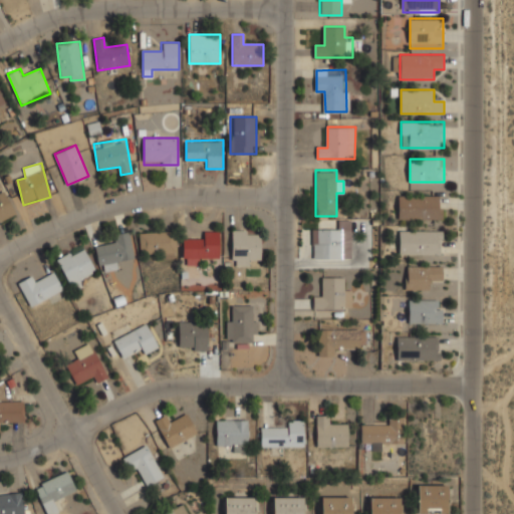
[(0,221),(18,213),(7,190),(0,193),(0,221)]
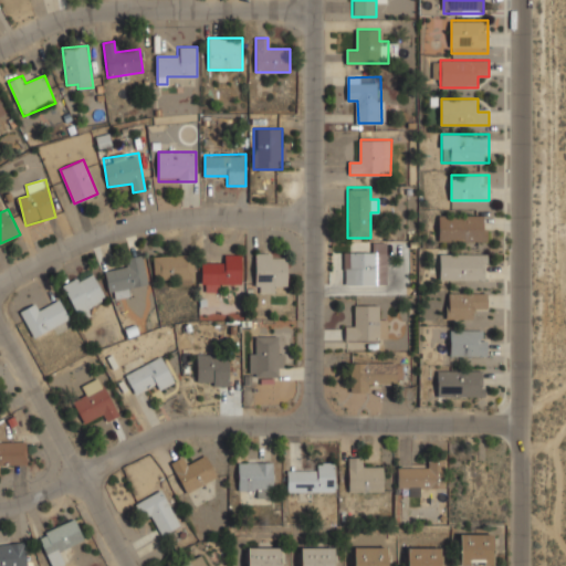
[(439,242),(488,242),(488,215),(439,215),(439,242)]
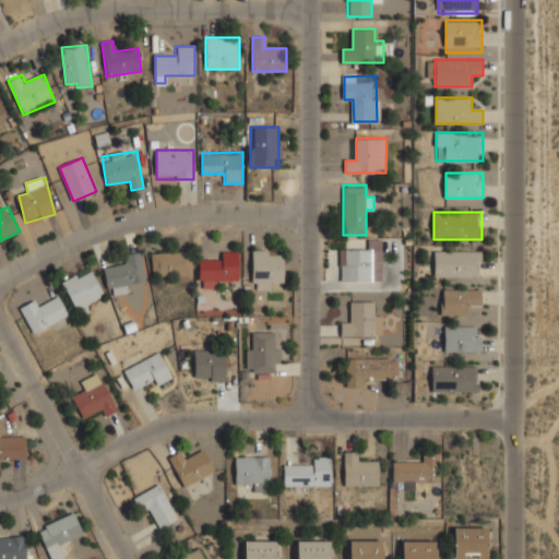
[(341,281),(383,281),(383,239),(373,239),(373,250),(341,250),(341,281)]
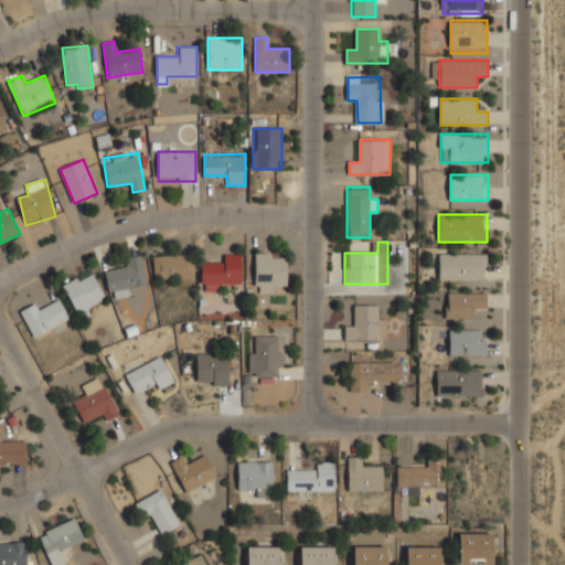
[(255,292),(277,292),(277,283),(287,283),(287,253),(255,253),(255,292)]
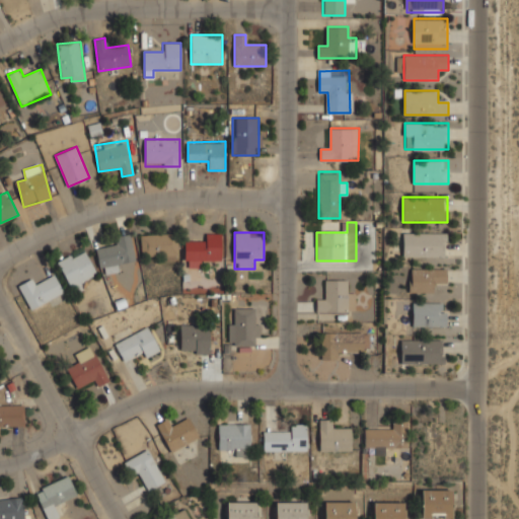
[(222,233),(204,233),(204,242),(186,242),(186,268),(204,268),(204,258),(222,258),(222,233)]
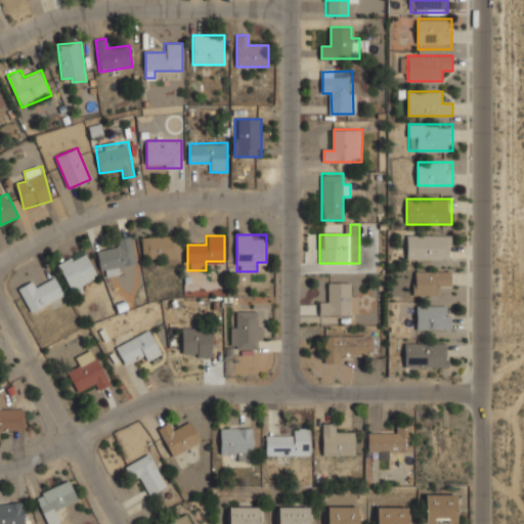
[(451,235),(407,235),(407,260),(451,260),(451,235)]
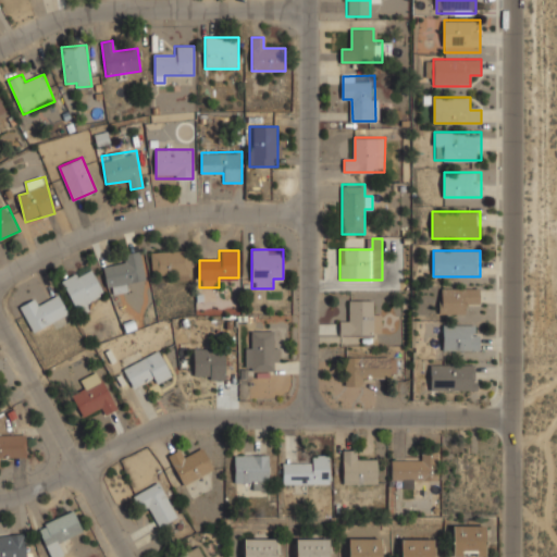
[(125,263),(103,269),(110,295),(130,291),(127,283),(147,279),(139,251),(123,255),(125,263)]
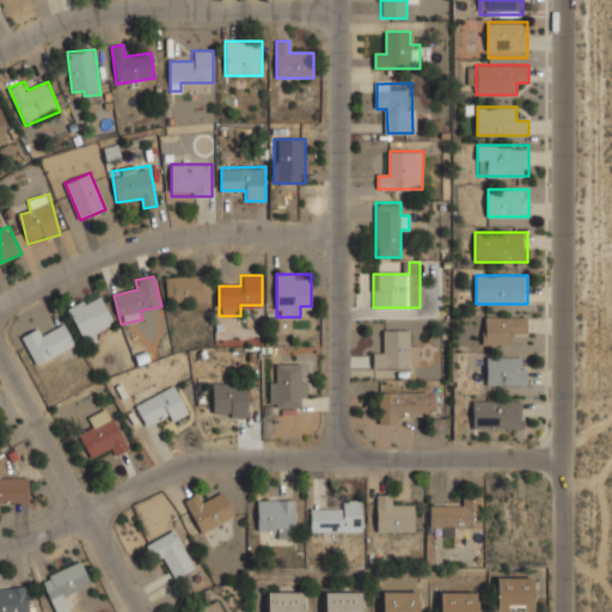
[(210,304),(210,276),(167,276),(167,304),(210,304)]
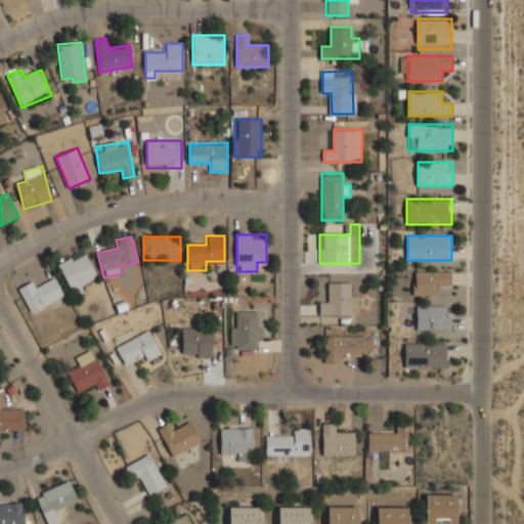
[(58,264),(74,295),(91,286),(88,279),(97,274),(85,250),(58,264)]
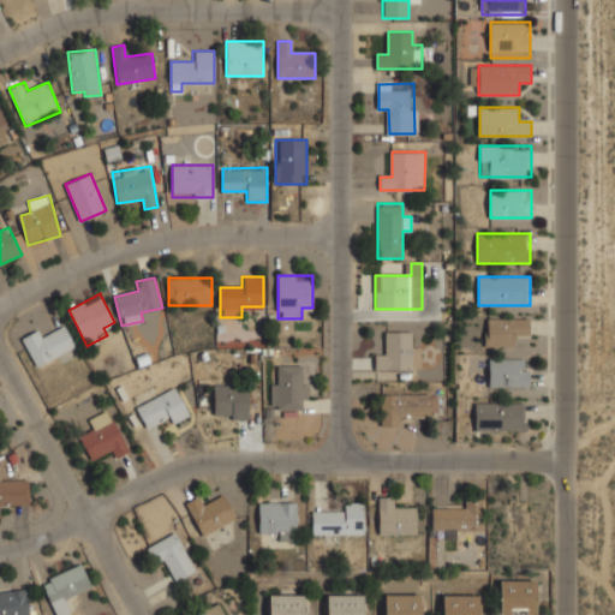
[(487,318),(487,347),(519,347),(519,336),(530,336),(530,318),(487,318)]
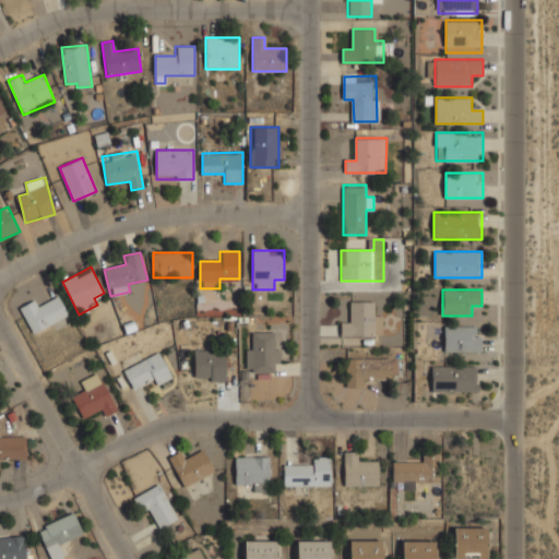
[(38,298),(20,307),(33,333),(69,314),(60,296),(42,305),(38,298)]
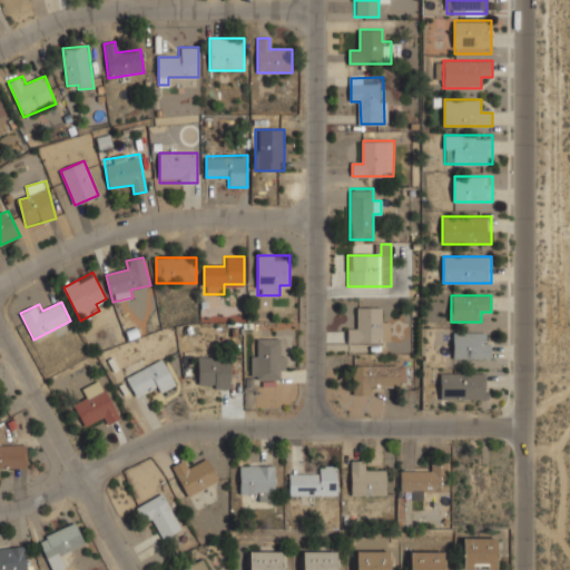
[(385,307),(359,307),(359,330),(347,330),(347,343),(385,343),(385,307)]
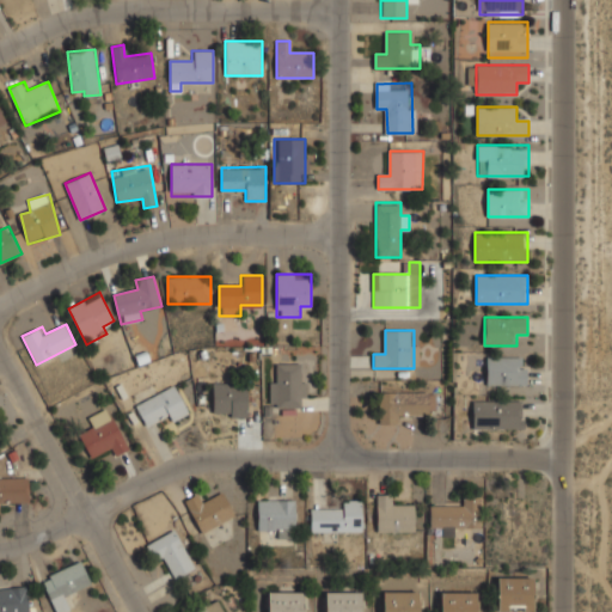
[(527,386),(527,356),(488,356),(488,386),(527,386)]
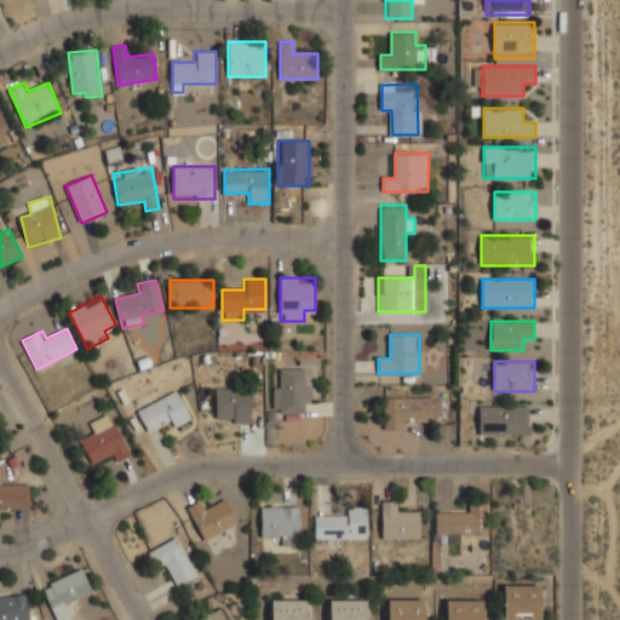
[(310,367),(275,367),(275,414),(310,414),(310,367)]
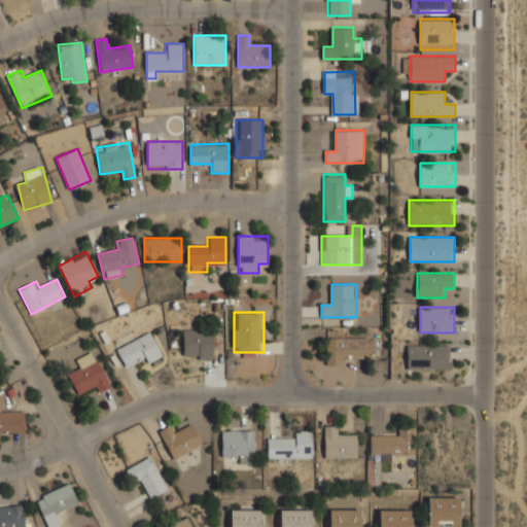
[(183,359),(214,359),(214,328),(183,328),(183,359)]
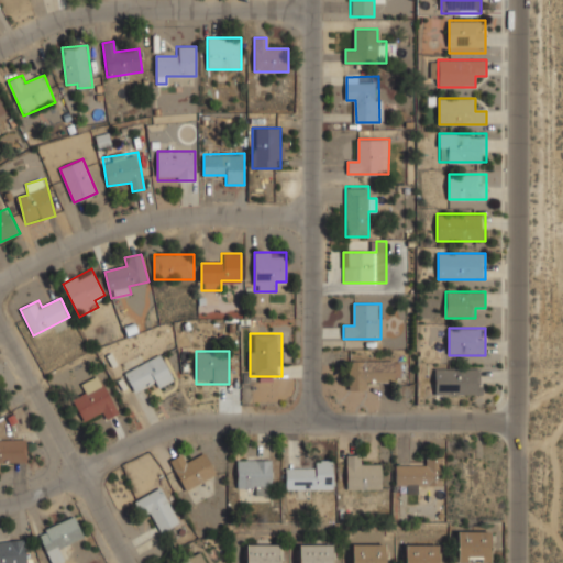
[(124,372),(133,390),(154,381),(158,389),(175,382),(162,354),(124,372)]
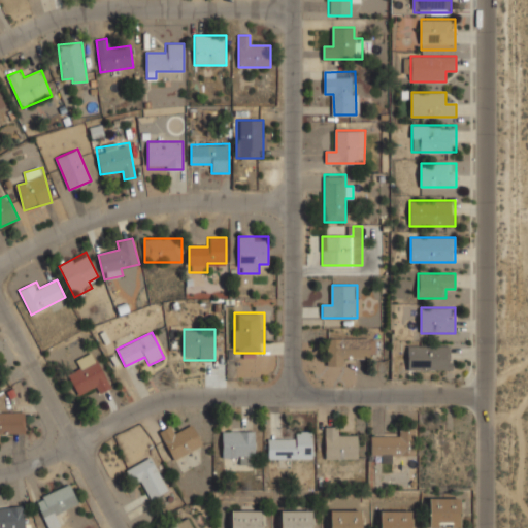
[(328,366),(348,366),(348,356),(380,356),(380,334),(328,334),(328,366)]
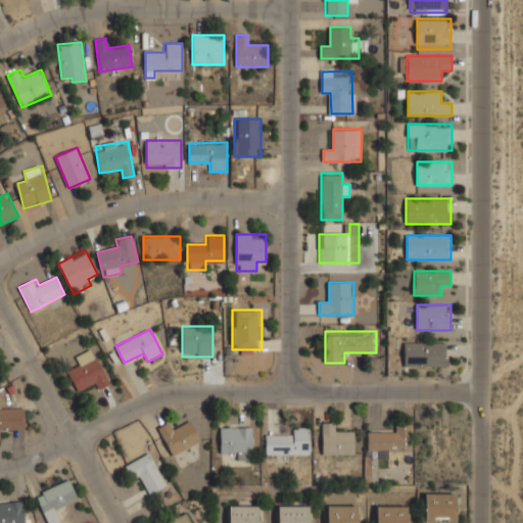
[(448,341),(405,341),(405,367),(448,367),(448,341)]
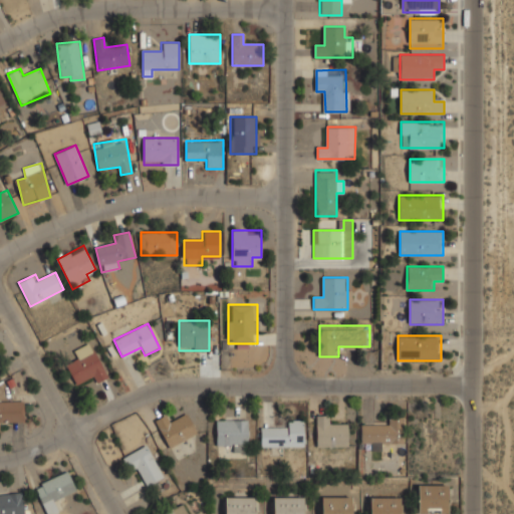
[(73,350),(77,360),(67,364),(74,383),(89,377),(92,384),(107,377),(93,342),(73,350)]
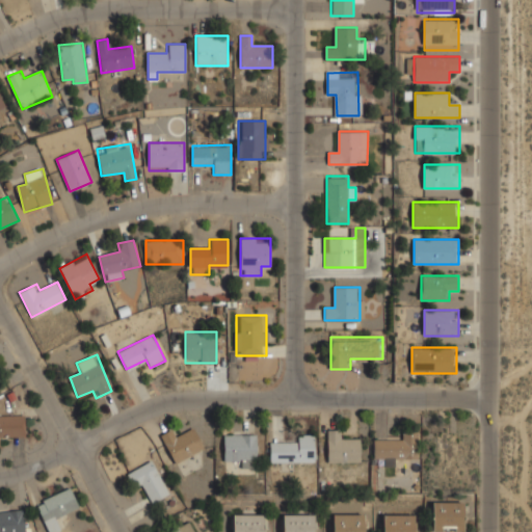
[(25,416),(0,416),(0,445),(3,445),(3,436),(25,436),(25,416)]
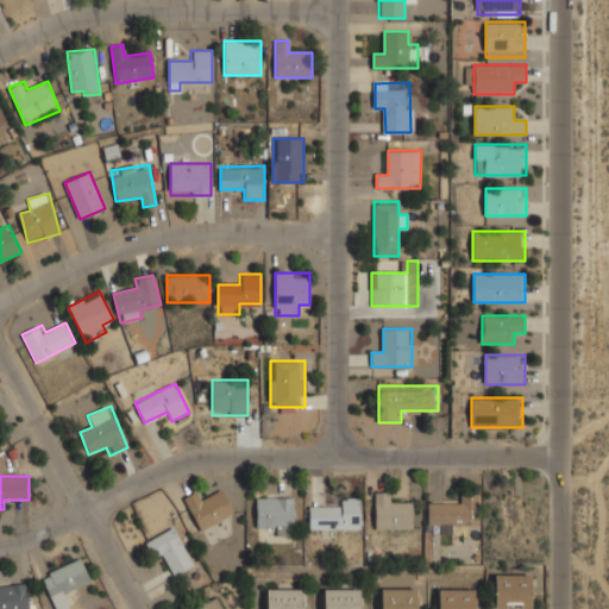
[(194,491),(183,497),(201,531),(234,514),(223,490),(200,502),(194,491)]
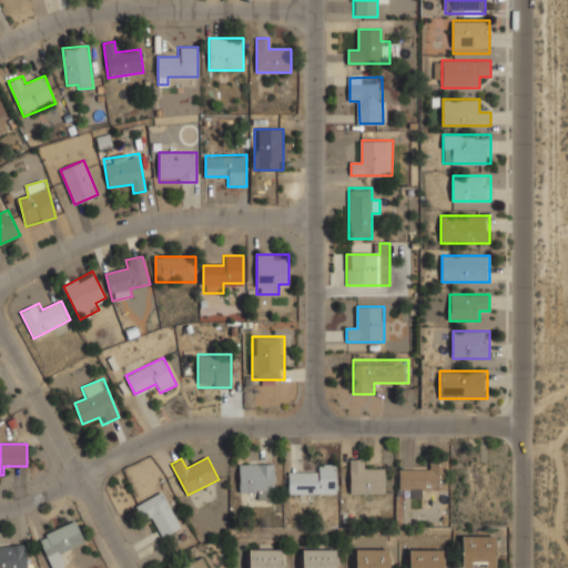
[(350,494),(386,494),(386,469),(362,469),(362,459),(350,459),(350,494)]
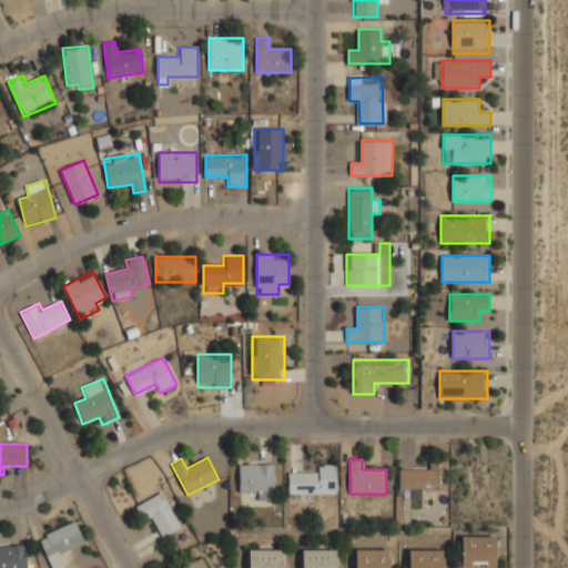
[(275,463),(240,463),(240,493),(275,493),(275,463)]
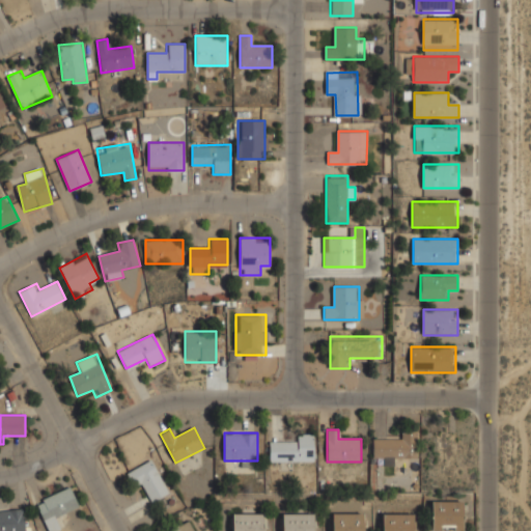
[(315,462),(315,432),(295,432),(295,443),(269,443),(269,462),(315,462)]
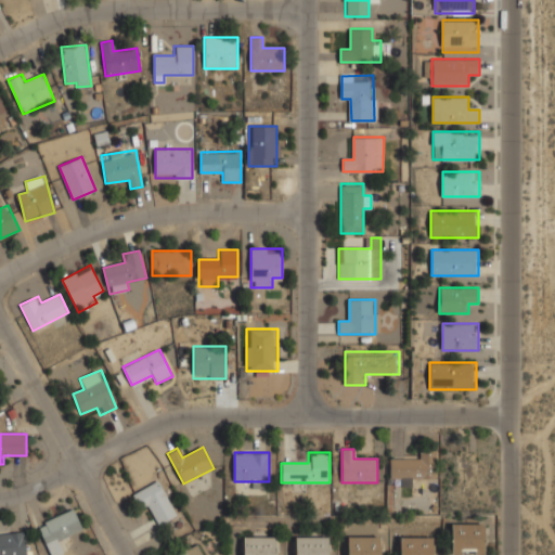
[(401,486),(414,487),(414,476),(435,476),(436,456),(390,455),(389,478),(401,478),(401,486)]
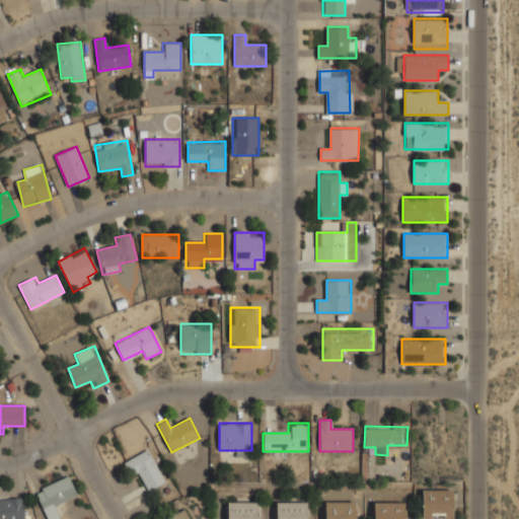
[(128,459),(145,492),(165,482),(149,448),(128,459)]
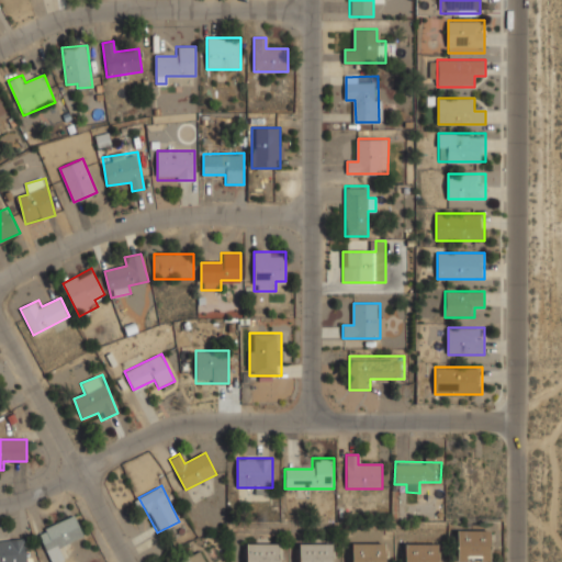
[(38,530),(51,561),(62,561),(65,561),(59,548),(85,538),(75,516),(38,530)]
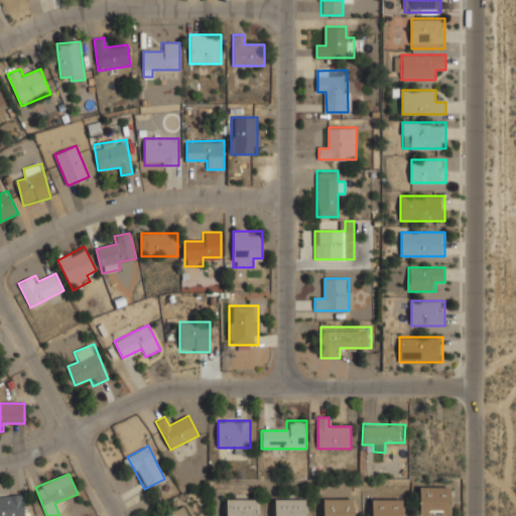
[(419,515),(450,515),(450,487),(419,487),(419,515)]
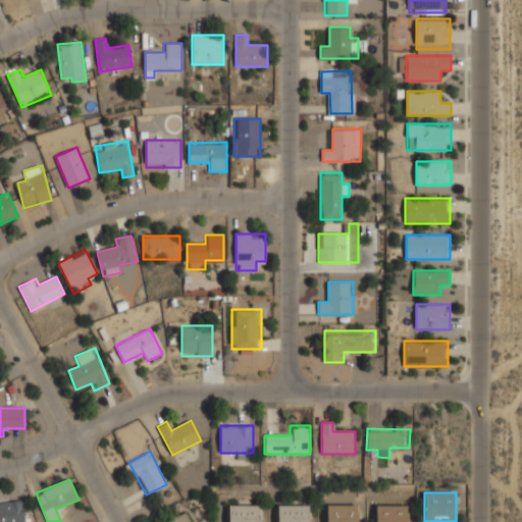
[(0,521),(28,521),(27,499),(0,501),(0,521)]
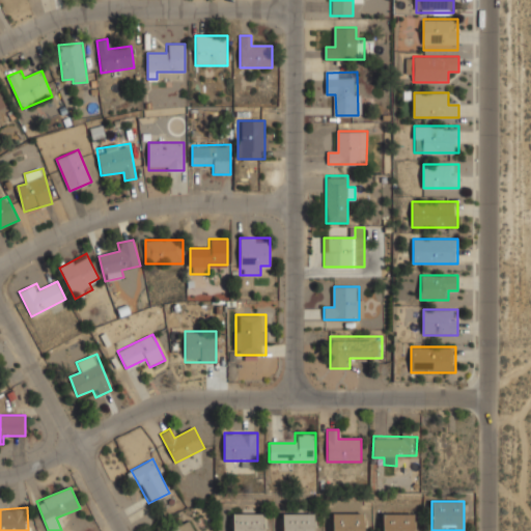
[(365,530),(365,511),(332,511),(332,530),(365,530)]
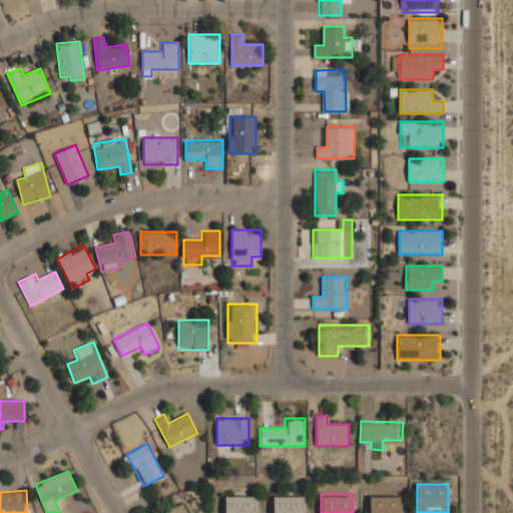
[(257,512),(257,495),(225,495),(225,512),(257,512)]
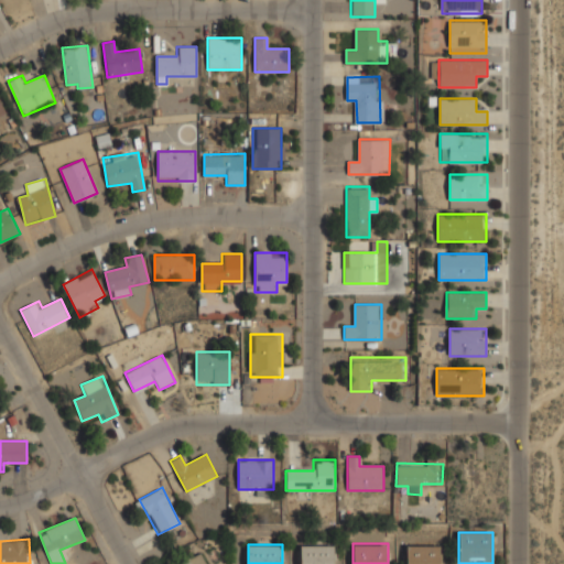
[(334,563),(334,544),(301,544),(301,563),(334,563)]
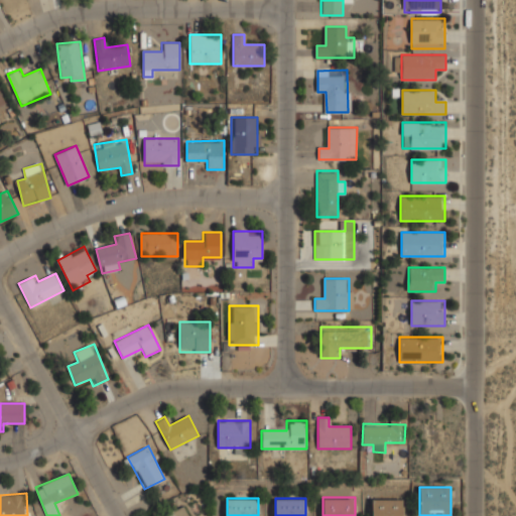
[(402,515),(402,499),(372,498),(372,515),(402,515)]
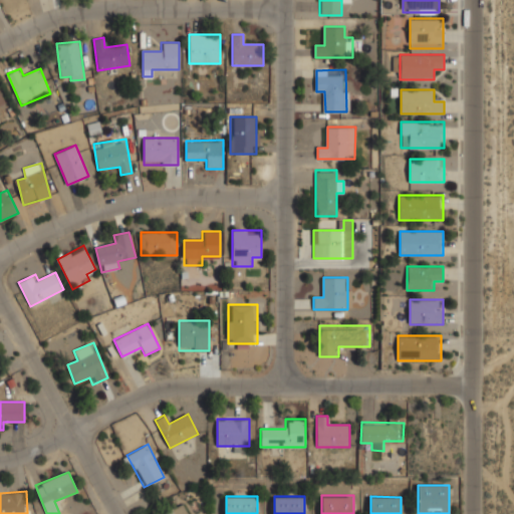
[(189,513),(184,504),(164,513),(189,513)]
